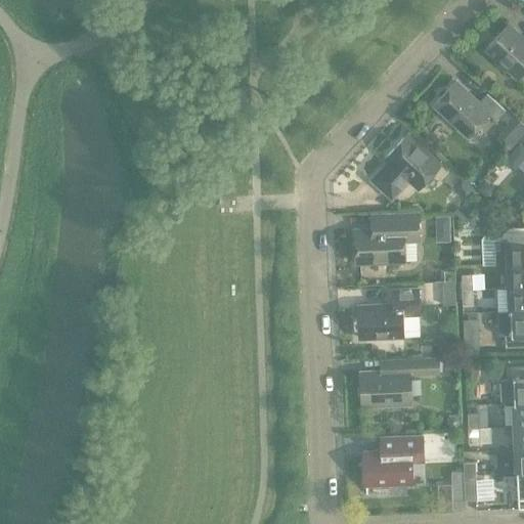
[(523,39),(509,25),(486,49),(497,59),(496,63),(505,71),(509,70),(518,78),(523,72),(523,39)]
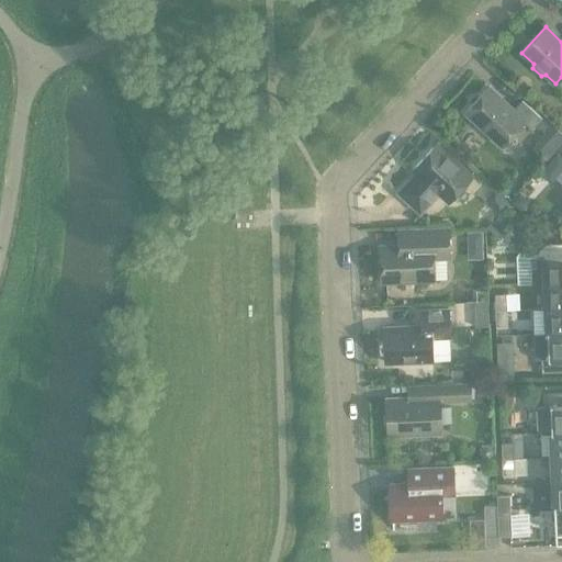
[(465,113),(503,147),(525,123),(532,130),(542,119),(523,101),(514,111),(489,88),(465,113)]
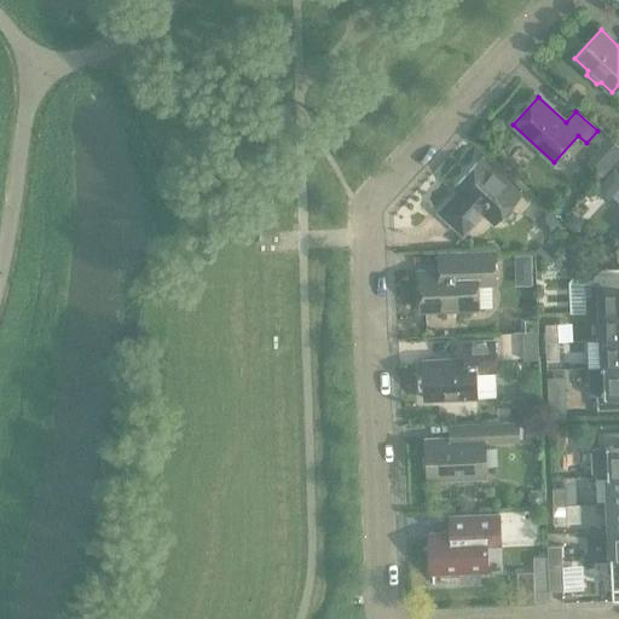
[(453,198),(440,213),(463,235),(484,213),(495,224),(521,195),(481,158),(455,187),(461,192),(455,200),(453,198)]
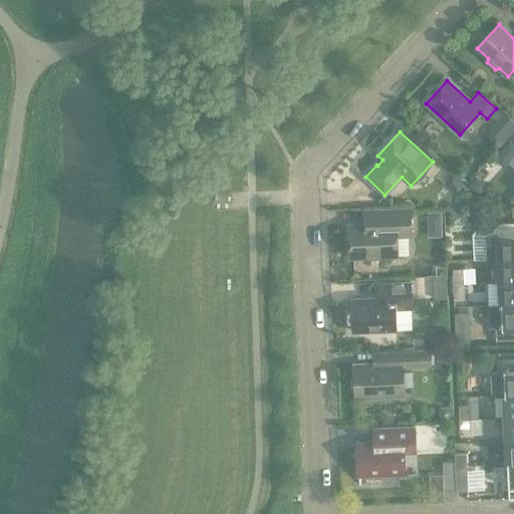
[(453,174),(445,183),(458,195),(466,186),(453,174)]
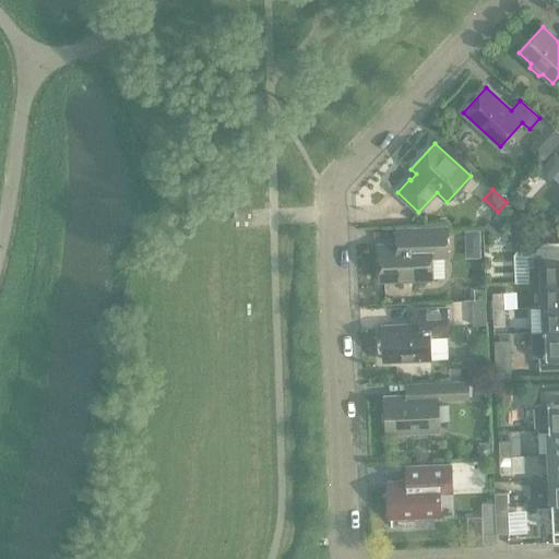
[(516,192),(510,202),(520,210),(526,200),(516,192)]
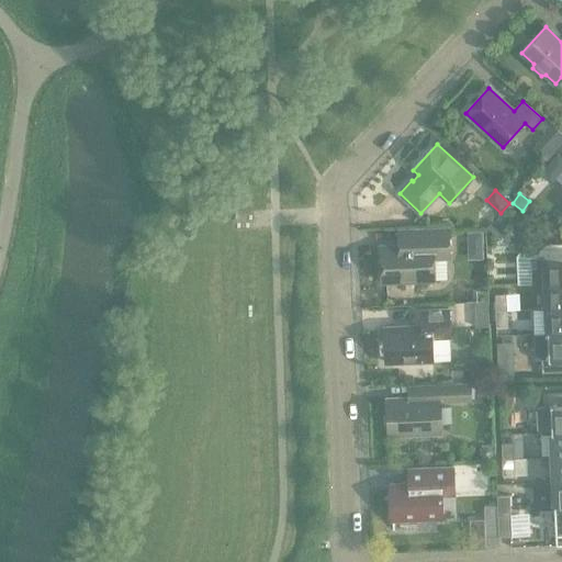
[(501,215),(491,226),(499,233),(509,223),(501,215)]
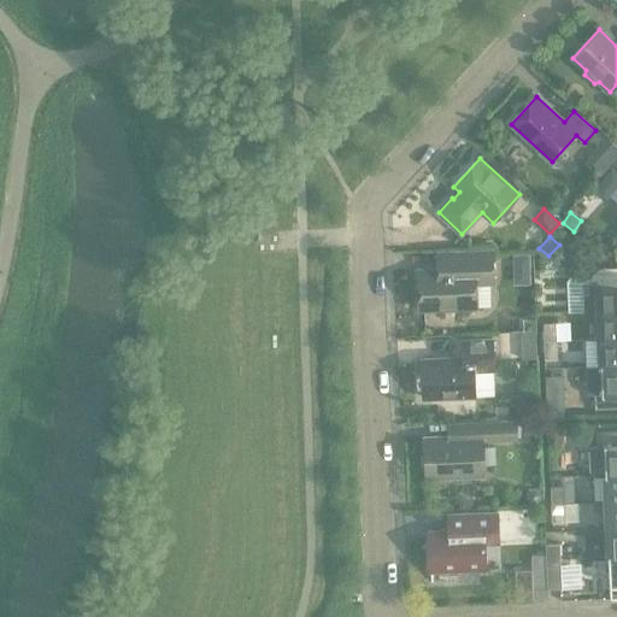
[(457,270),(418,271),(421,311),(477,309),(475,270),(492,269),(492,252),(456,253),(457,270)]
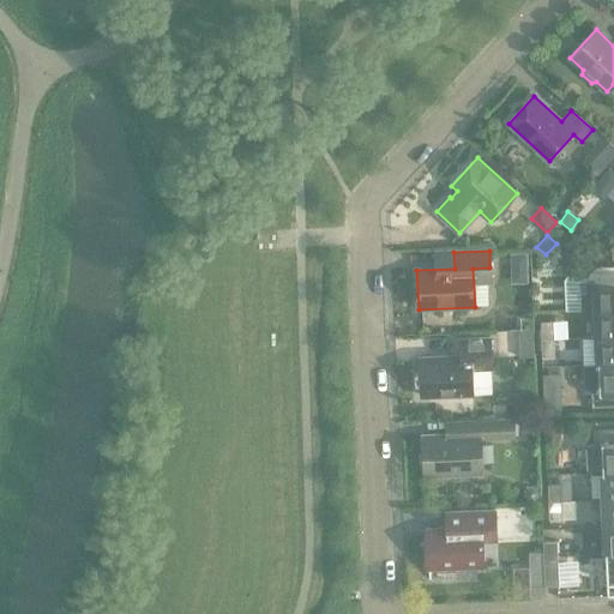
[(613,268),(587,269),(588,282),(581,282),(582,311),(596,309),(596,311),(613,309),(613,268)]
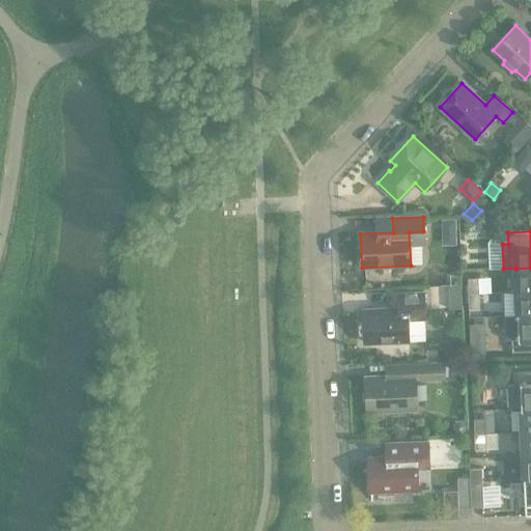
[(530,268),(515,269),(516,291),(530,290),(530,268)]
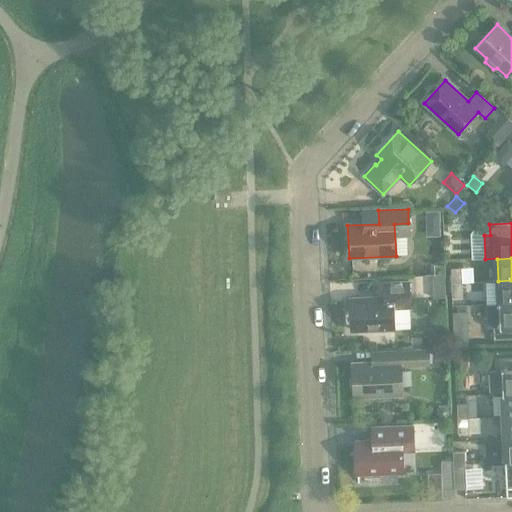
[(451,269),(452,283),(462,283),(462,269),(451,269)]
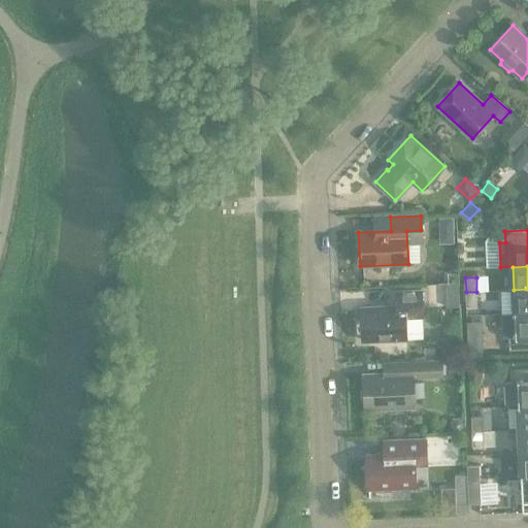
[(527,289),(514,290),(515,314),(527,312),(527,289)]
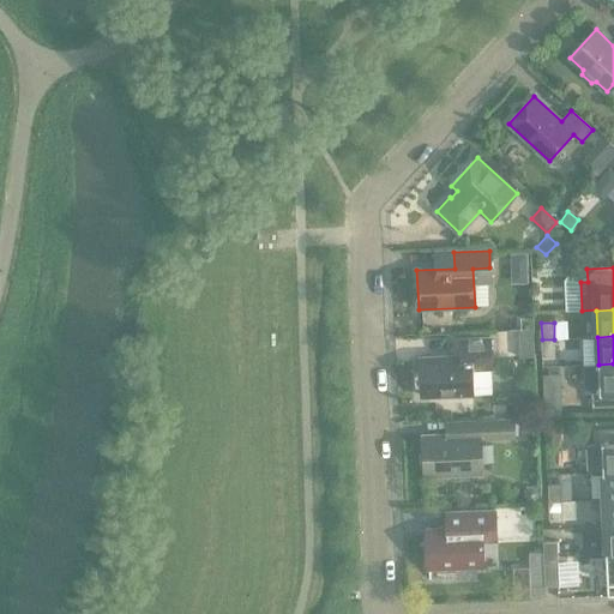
[(462,356),(420,359),(422,397),(473,395),(471,371),(492,369),(491,337),(461,338),(462,356)]
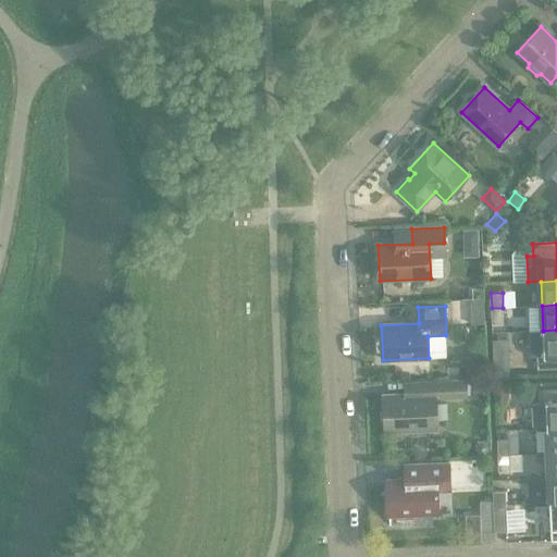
[(503,308),(492,308),(492,324),(504,324),(503,308)]
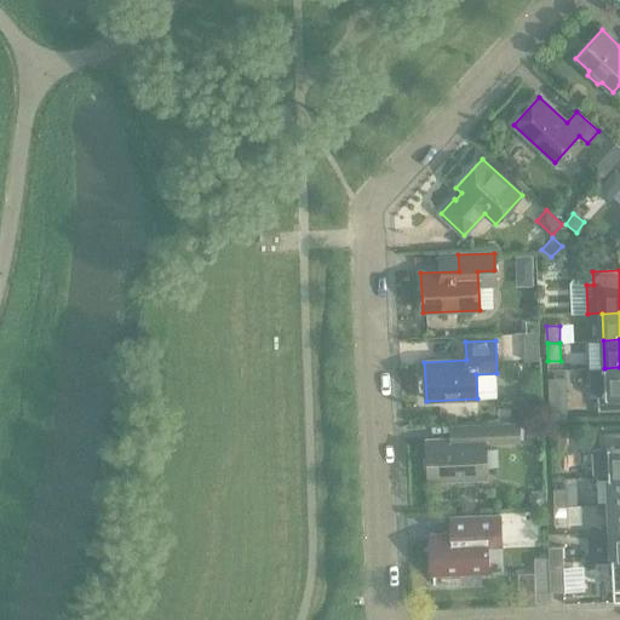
[(540,348),(526,348),(527,361),(540,361),(540,348)]
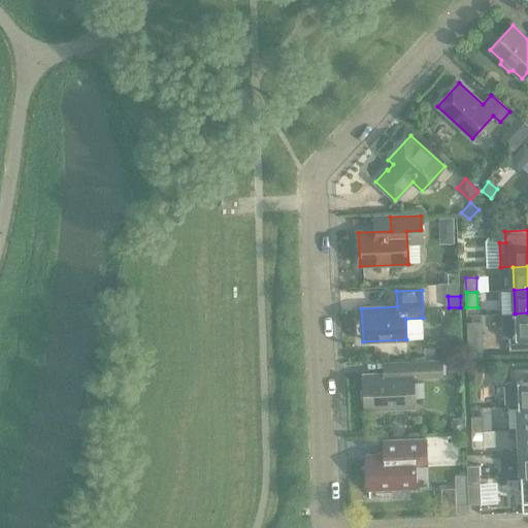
[(527,312),(515,314),(502,315),(503,337),(509,337),(509,350),(527,349),(527,312)]
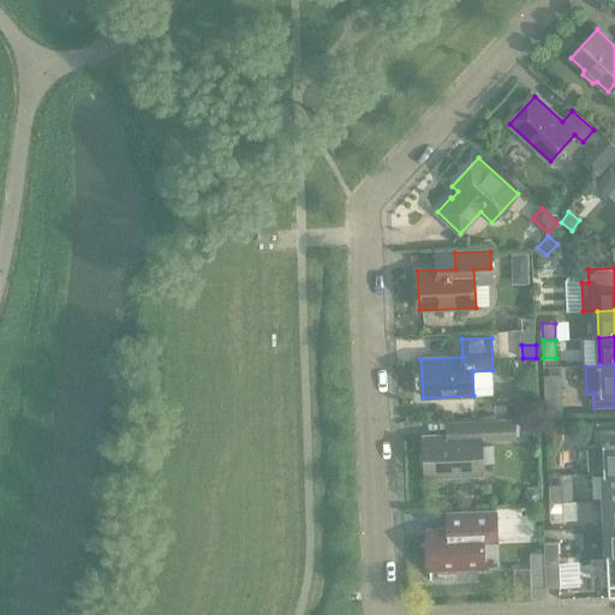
[(562,401),(545,402),(547,417),(562,416),(562,401)]
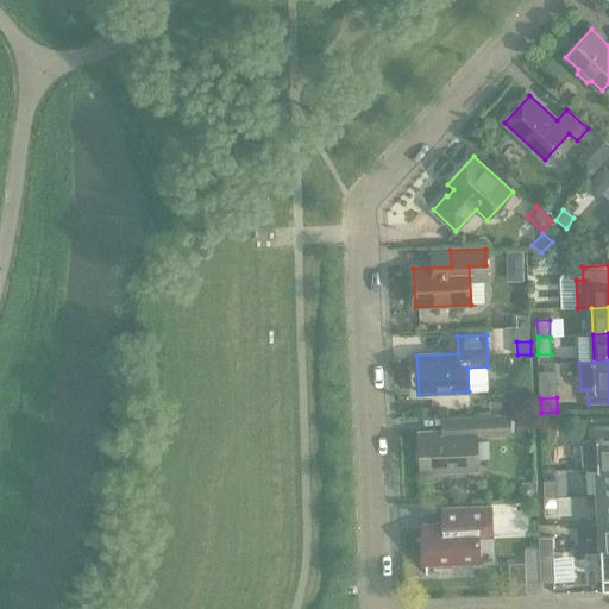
[(470,431),(443,432),(420,433),(422,472),(478,470),(477,437),(512,435),(510,415),(470,418),(470,431)]
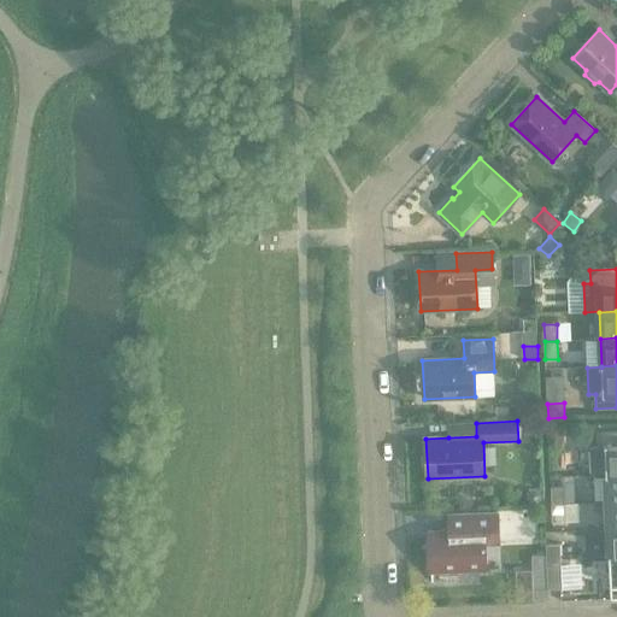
[(562,429),(548,429),(550,446),(563,445),(562,429)]
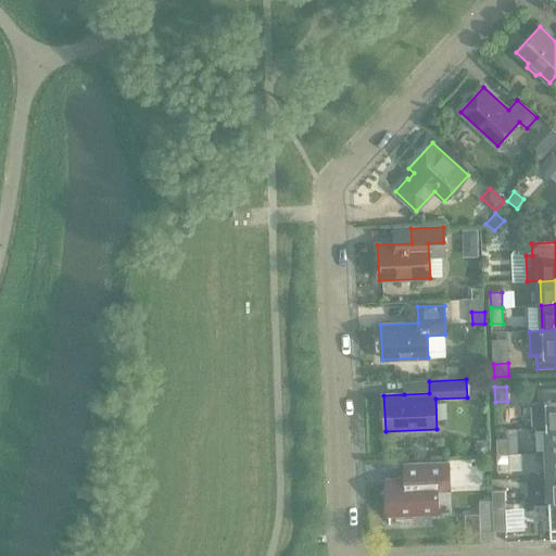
[(532,429),(546,428),(555,427),(555,389),(538,391),(539,403),(531,403),(532,429)]
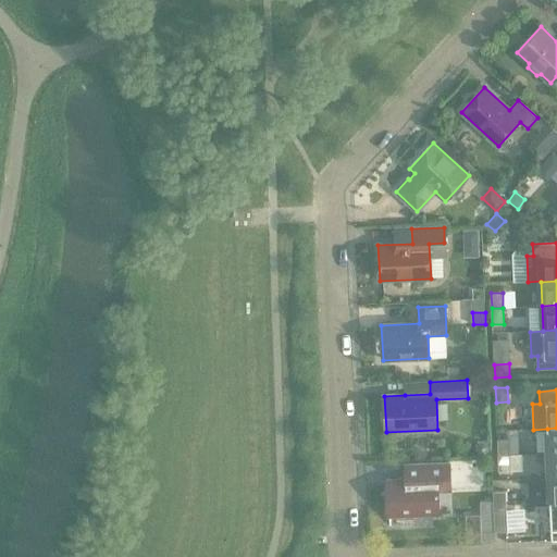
[(556,428),(547,429),(548,454),(556,453),(556,428)]
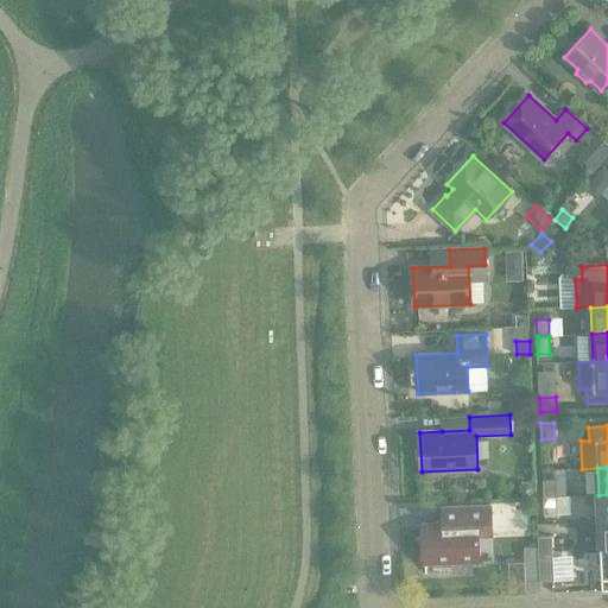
[(543,480),(544,498),(556,498),(555,480),(543,480)]
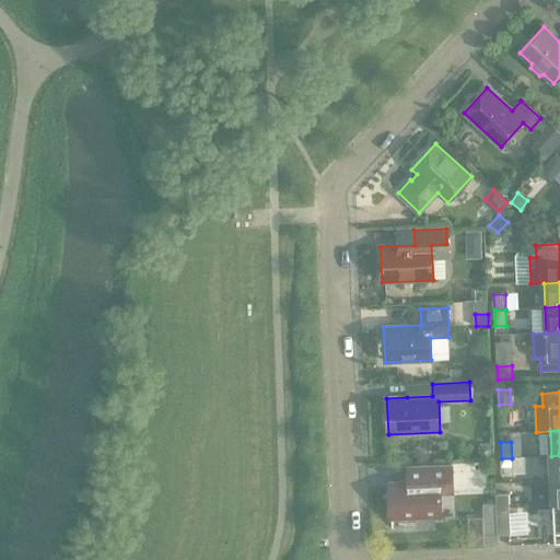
[(482,445),(479,448),(479,454),(482,457),(488,457),(491,453),(491,448),(487,445),(482,445)]
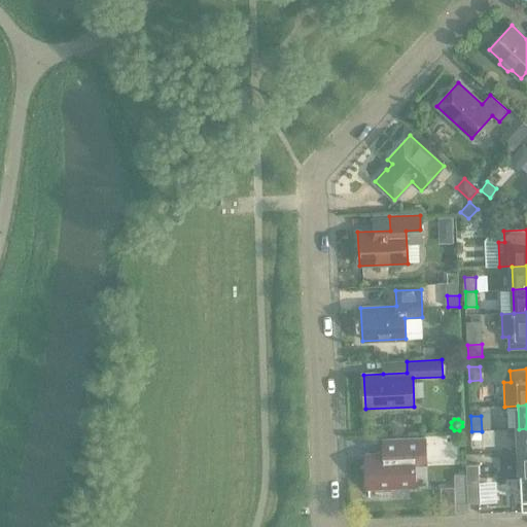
[(482,431),(471,431),(471,447),(483,446),(482,431)]
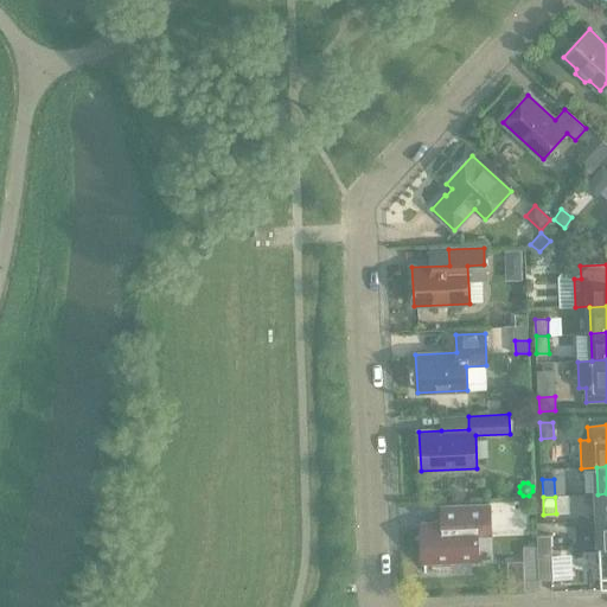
[(423,524),(425,562),(478,560),(477,536),(491,536),(490,505),(441,506),(441,508),(442,508),(442,523),(423,524)]
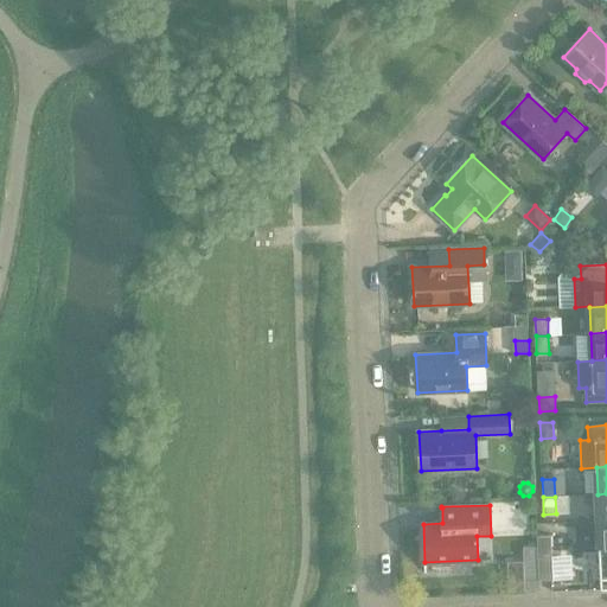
[(537,537),(538,551),(551,550),(551,536),(537,537)]
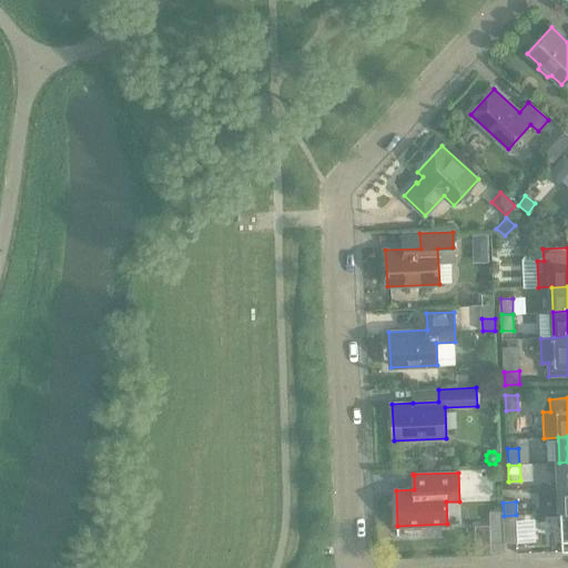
[(490,513),(490,516),(490,525),(492,539),(492,544),(504,543),(503,511),(490,513)]
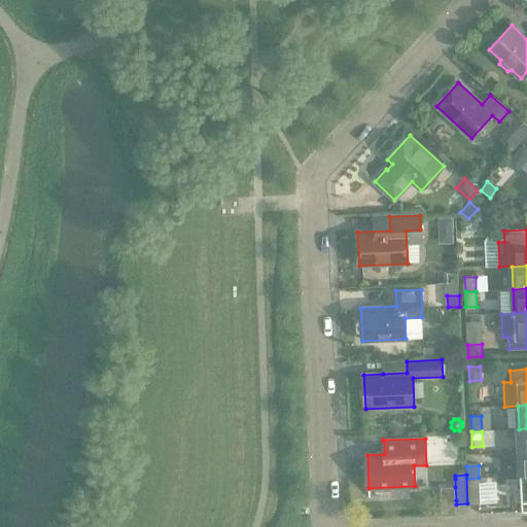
[(479,478),(467,479),(468,503),(480,503),(479,478)]
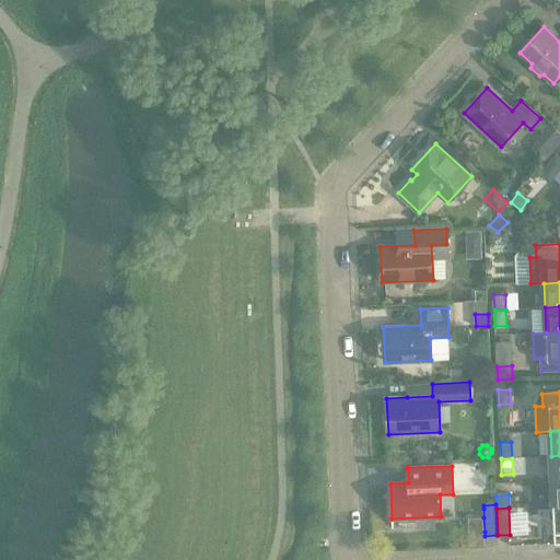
[(483,517),(469,518),(469,532),(485,532),(483,517)]
